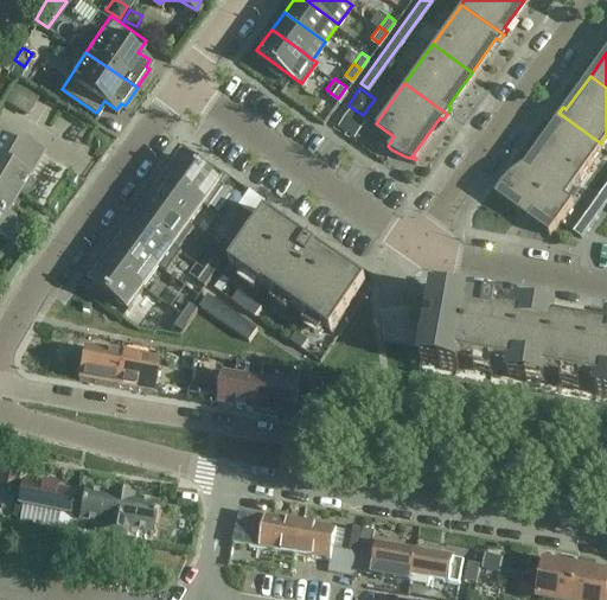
[(365,116),(363,115),(349,106),(338,122),(355,133),(365,116)]
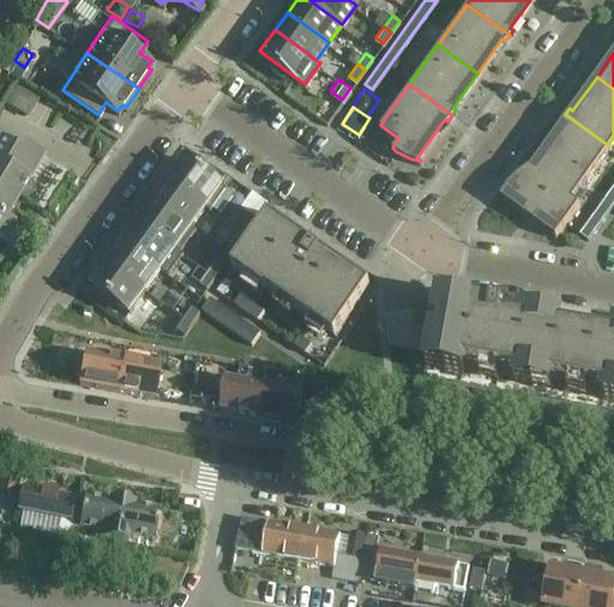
[(572,196),(608,145),(565,114),(561,120),(564,122),(533,167),(572,196)]
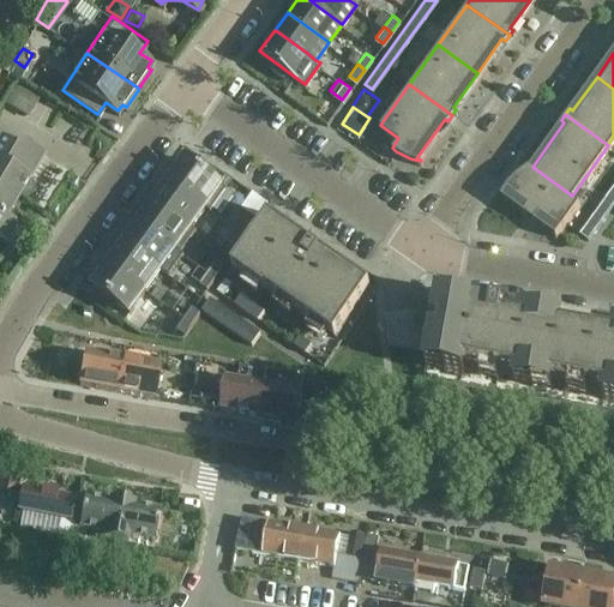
[(19,145),(0,132),(0,234),(8,240),(20,220),(8,212),(14,203),(44,150),(23,138),(19,145)]
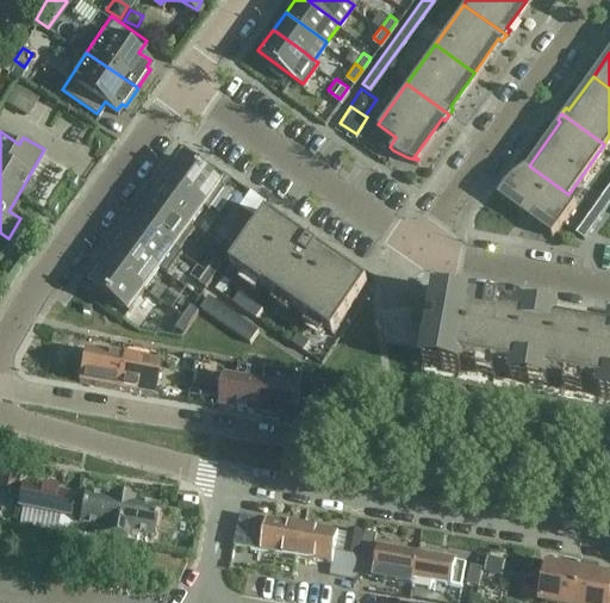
[(168,175),(168,176),(205,203),(209,206),(225,184),(184,154),(168,175)]
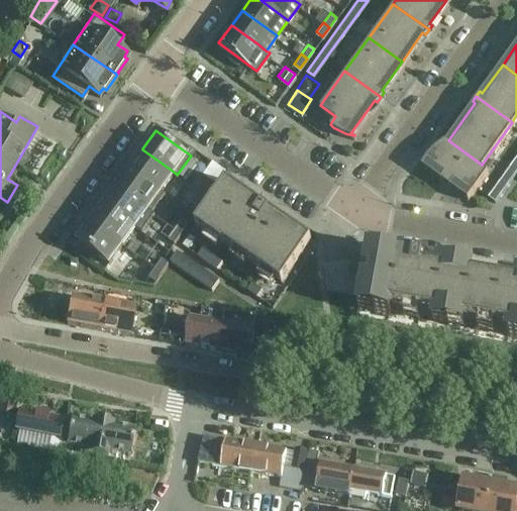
[(482,165),(448,140),(445,138),(440,141),(436,145),(431,149),(428,154),(424,159),(421,164),(422,164),(424,162),(442,174),(440,177),(450,184),(451,181),(469,193),(467,196),(468,196),(488,169),(482,165)]
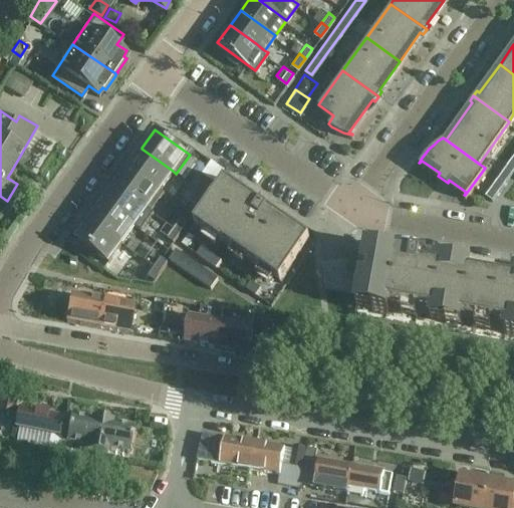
[(142,149),(130,165),(161,187),(173,171),(142,149)]
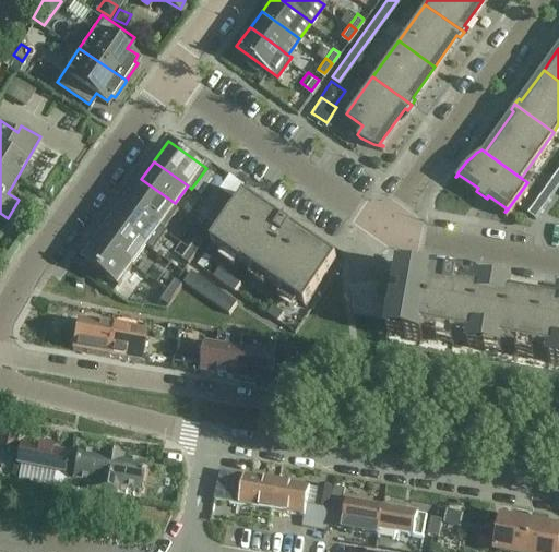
[(558,165),(547,181),(555,187),(558,180),(558,165)]
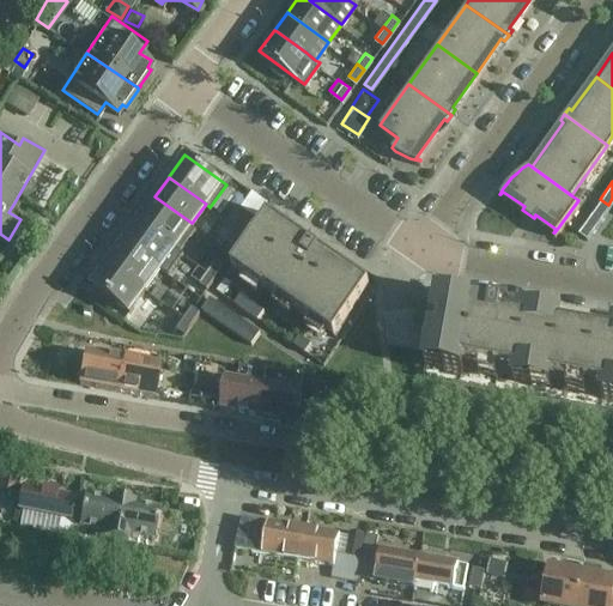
[(139,218),(139,219),(175,246),(180,249),(196,226),(192,223),(155,197),(139,218)]
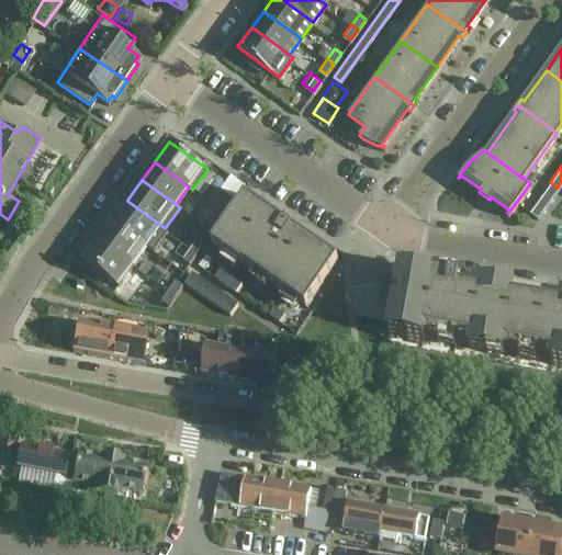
[(543,193),(530,210),(538,215),(558,188),(550,182),(543,193)]
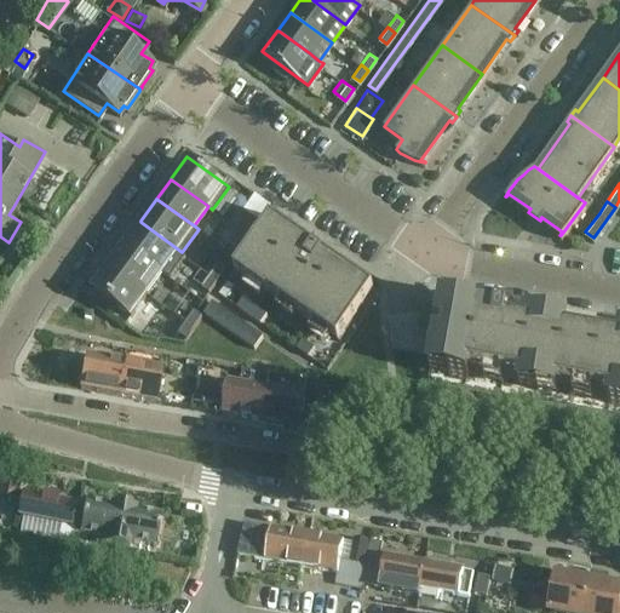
[(338,337),(373,285),(270,213),(235,265),(338,337)]
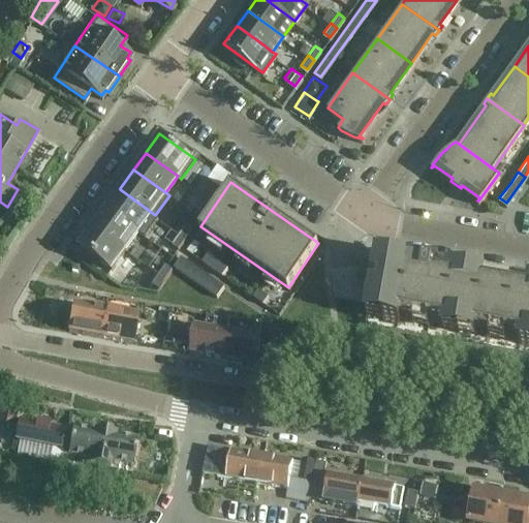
[(211,185),(205,194),(211,198),(217,189),(211,185)]
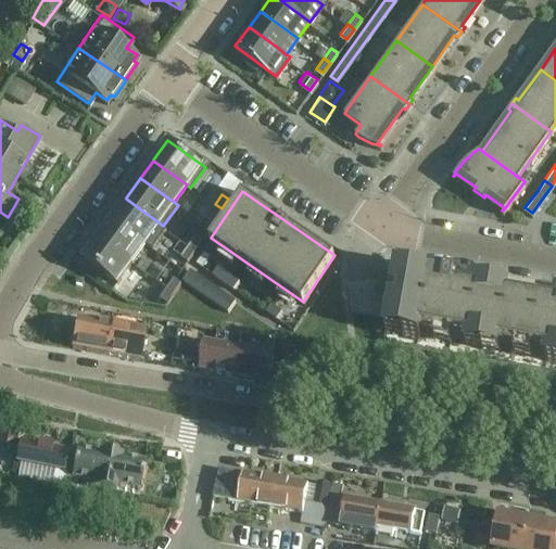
[(126,199),(113,217),(146,241),(159,222),(126,199)]
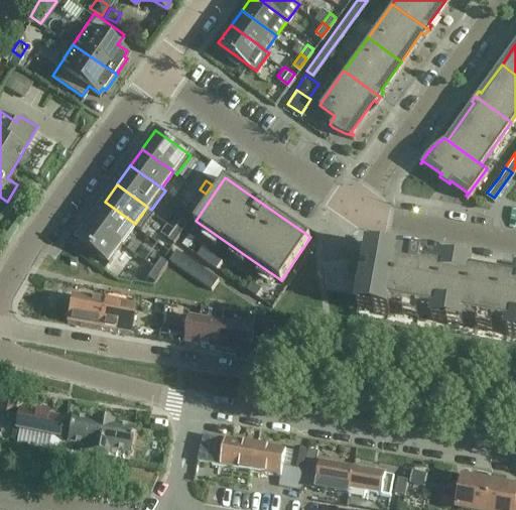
[(194,199),(192,200),(194,200),(199,204),(206,194),(200,189),(199,190),(194,199)]
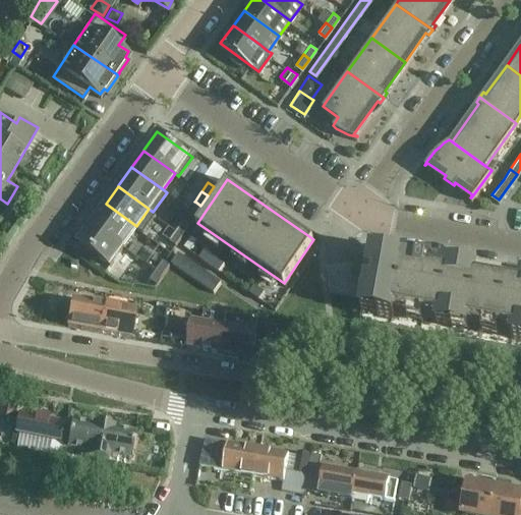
[(93,221),(124,243),(136,226),(106,204),(93,221)]
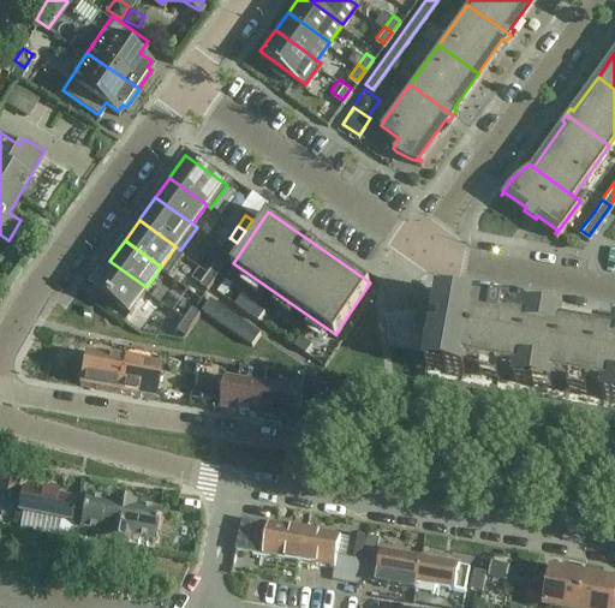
[(210,266),(208,269),(210,269),(215,273),(224,262),(216,257),(210,266)]
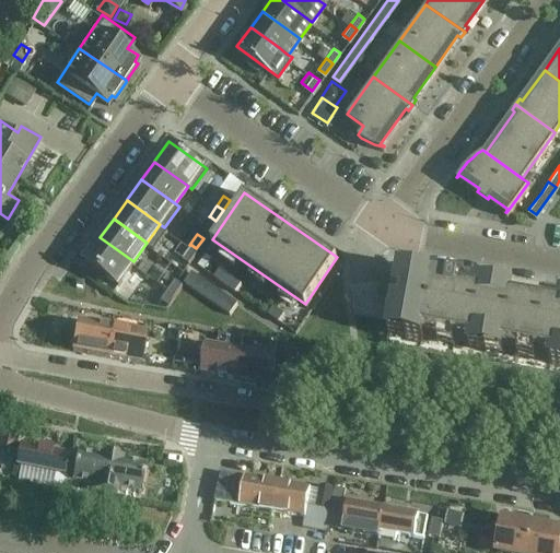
[(100,237),(85,257),(118,281),(133,261),(100,237)]
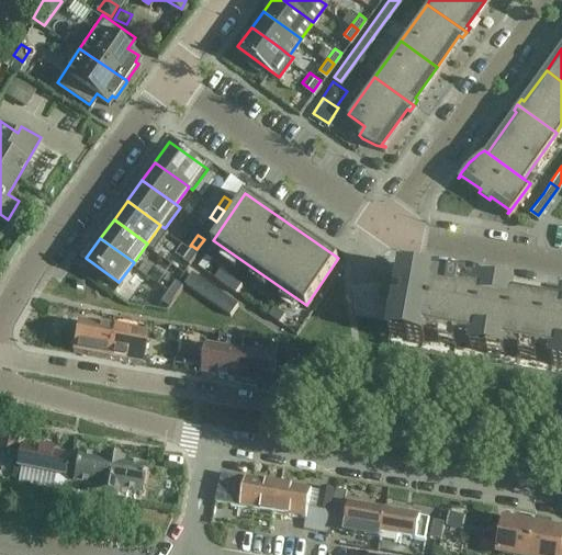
[(187,251),(183,256),(184,257),(189,260),(197,249),(192,246),(190,246),(187,251)]
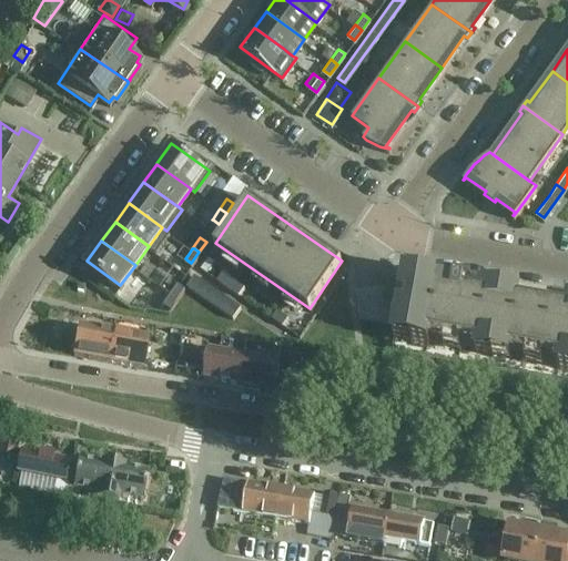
[(227,285),(233,276),(223,268),(216,277),(227,285)]
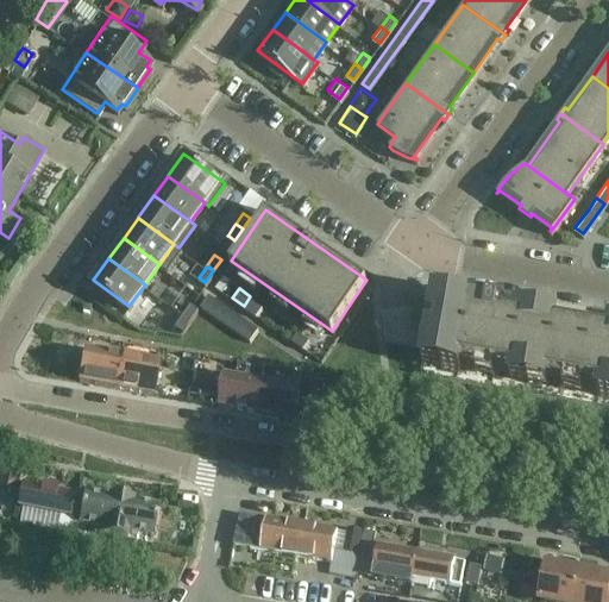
[(608,320),(508,303),(509,294),(473,288),(472,298),(434,290),(421,370),(608,401),(608,320)]
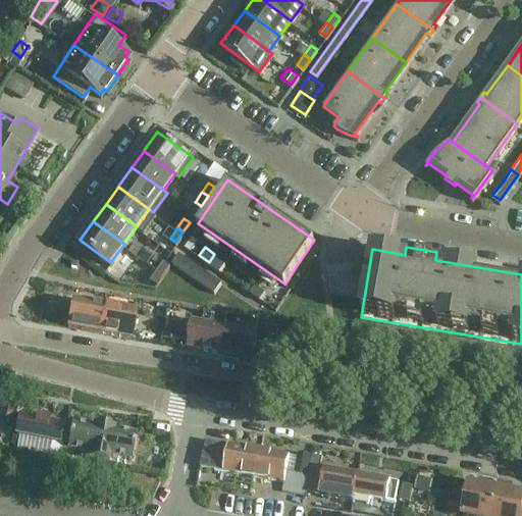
[(178,265),(186,255),(178,250),(171,260),(178,265)]
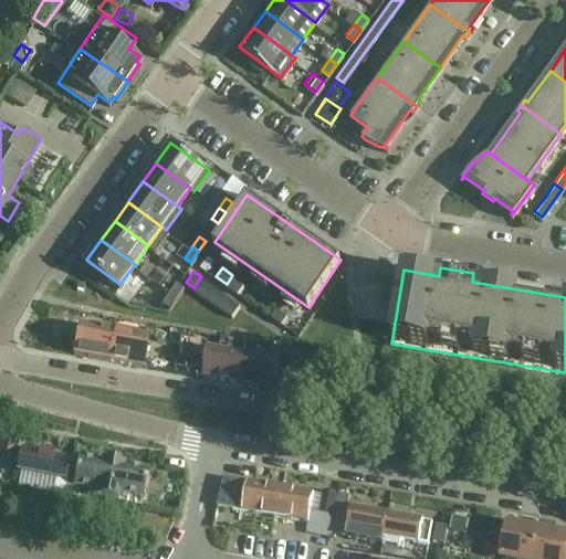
[(238,291),(243,283),(232,275),(227,284),(238,291)]
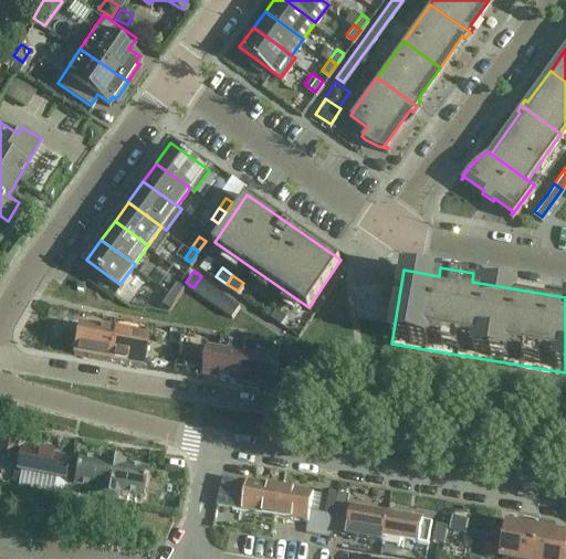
[(201,293),(209,282),(201,276),(194,287),(201,293)]
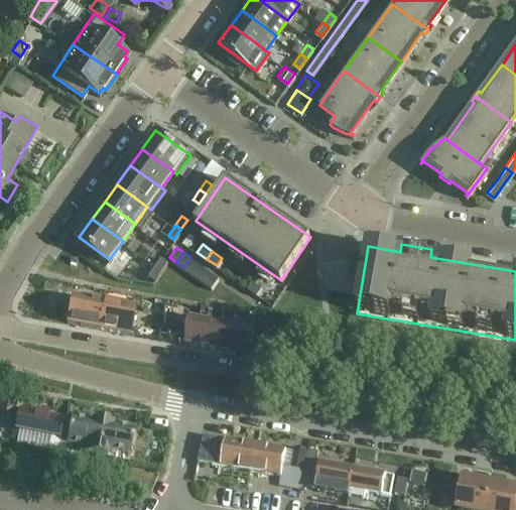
[(161,255),(154,264),(161,269),(168,259),(161,255)]
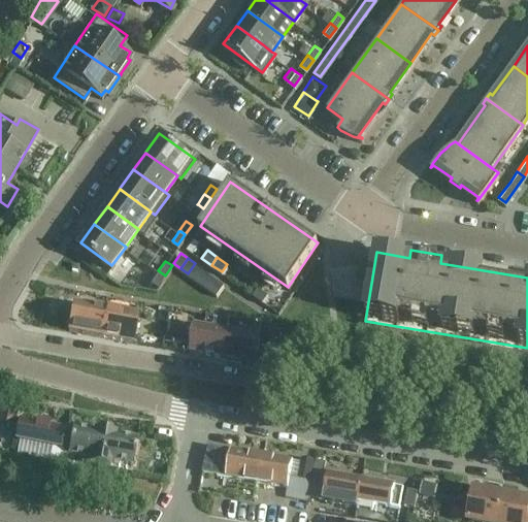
[(195,279),(202,268),(195,263),(188,273),(195,279)]
